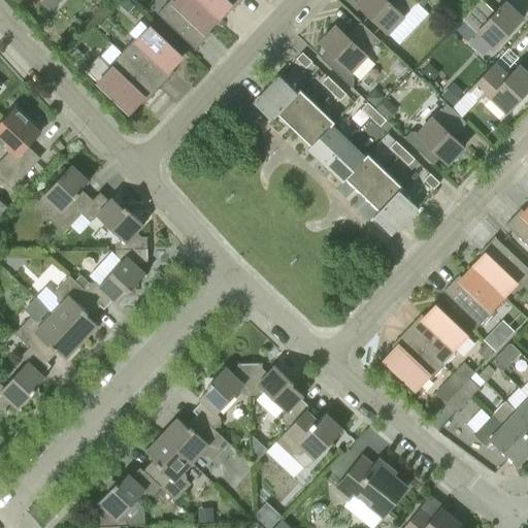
[(123,0),(119,5),(129,14),(136,6),(128,0),(123,0)]
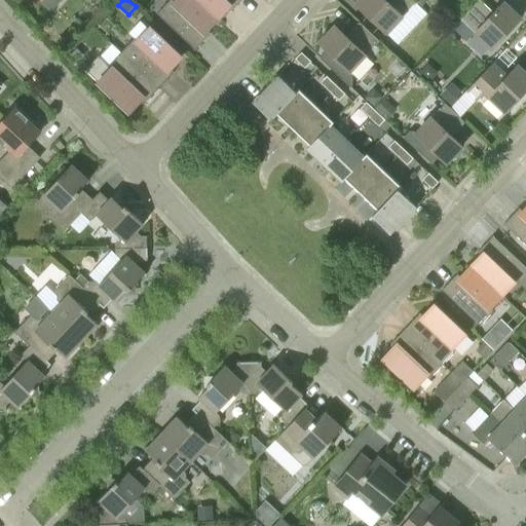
[(172,0),(170,0),(157,13),(195,49),(205,39),(201,36),(207,30),(217,19),(197,0),(177,0),(175,3),(172,0)]
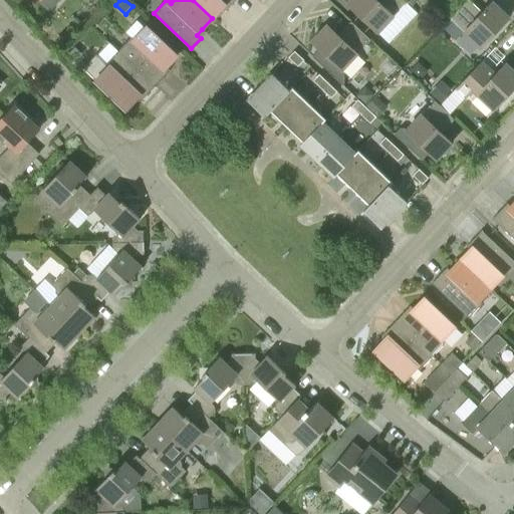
[(193,0),(212,18),(222,8),(228,2),(232,6),(236,0),(193,0)]
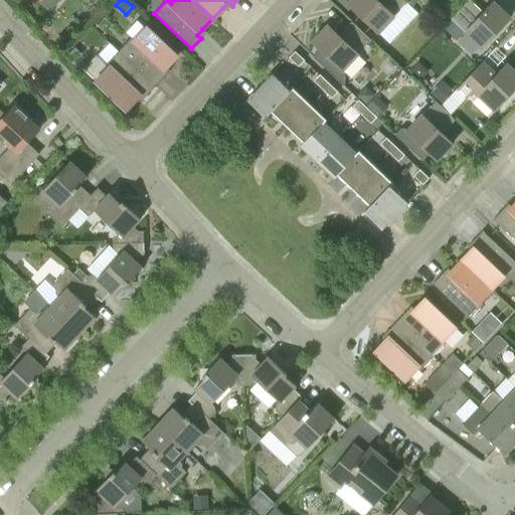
[(407,2),(404,0),(352,0),(348,4),(378,32),(407,2)]
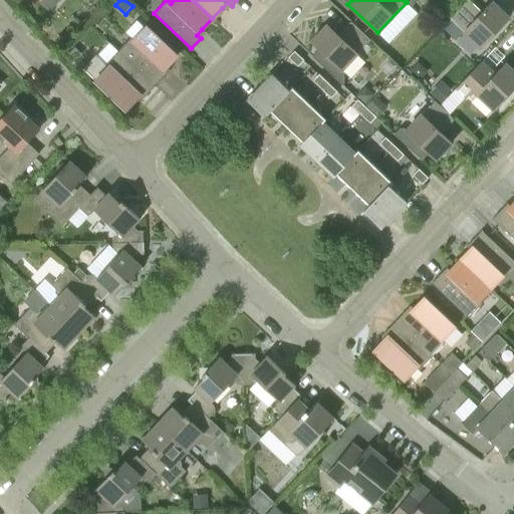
[(480,15),(476,11),(479,9),(468,0),(450,19),(481,48),(509,18),(492,2),(480,15)]
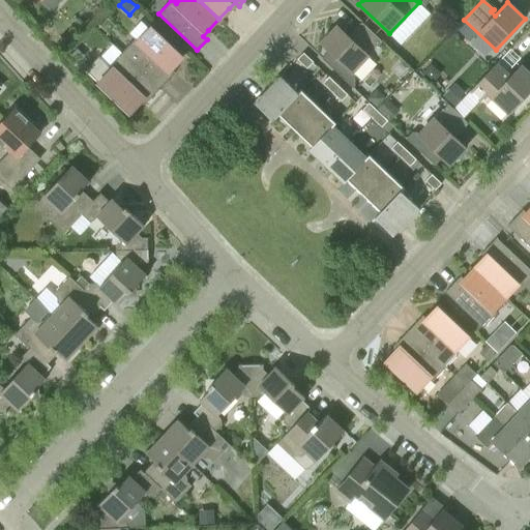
[(382,40),(362,22),(352,32),(355,35),(351,38),(339,26),(322,43),(328,51),(322,58),(354,88),(355,76),(352,72),(382,40)]
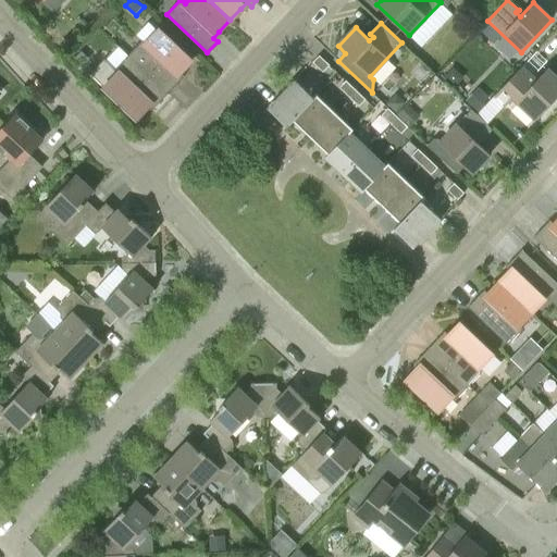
[(143,40),(128,56),(169,94),(178,83),(174,78),(180,73),(192,61),(159,31),(146,45),(143,40)]
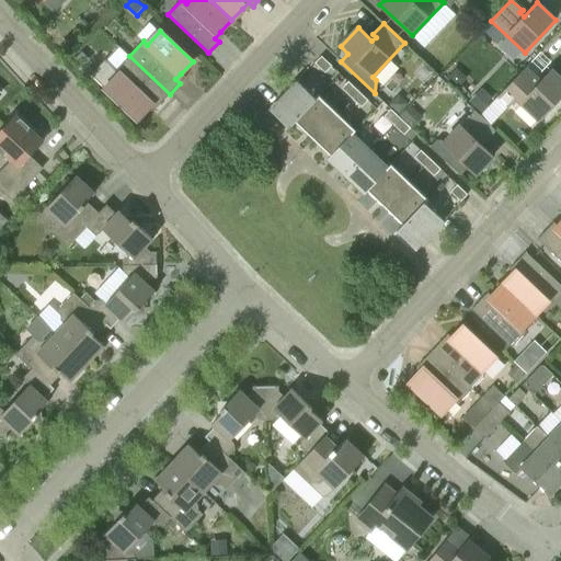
[(82,53),(75,60),(81,67),(89,59),(82,53)]
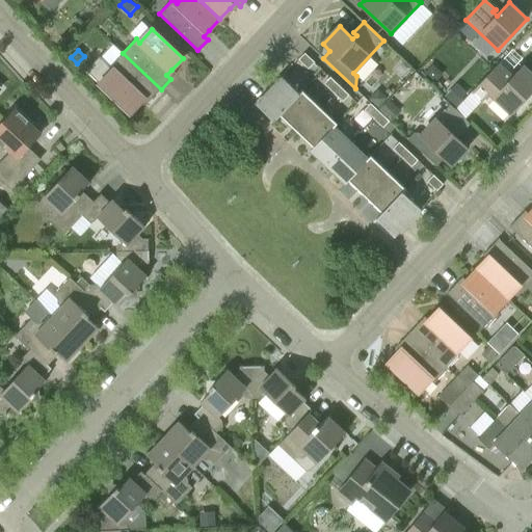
[(100,56),(86,71),(131,112),(141,102),(148,96),(152,100),(161,89),(123,53),(110,67),(101,58),(100,56)]
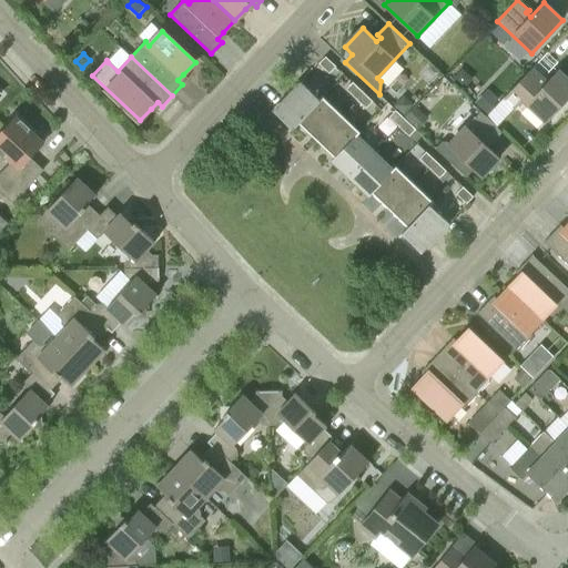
[(336,67),(326,57),(320,63),(330,73),(336,67)]
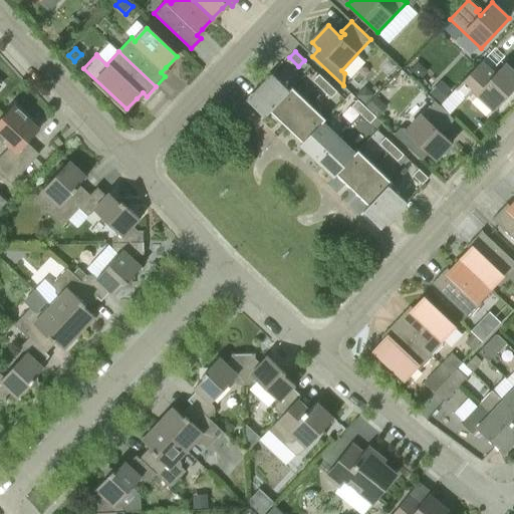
[(464,80),(456,89),(465,97),(473,89),(494,109),(513,88),(513,72),(505,64),(493,77),(490,73),(492,71),(491,70),(482,61),(464,80)]
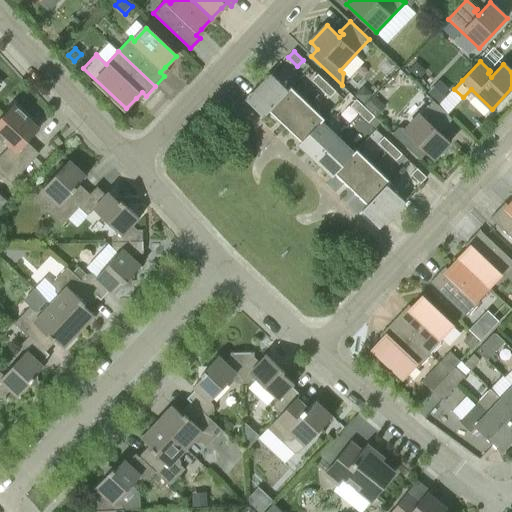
[(263,115),(288,89),(271,74),(246,99),(263,115)]
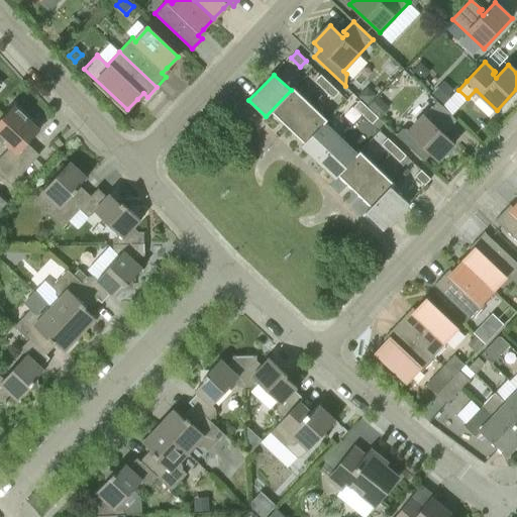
[(330,84),(321,75),(315,81),(324,90),(330,84)]
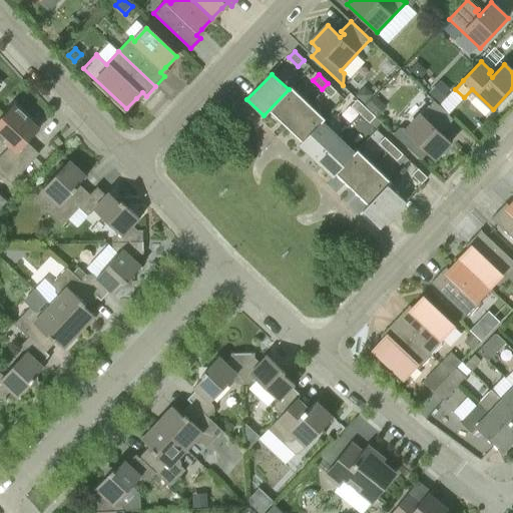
[(430,92),(439,100),(448,91),(438,82),(430,92)]
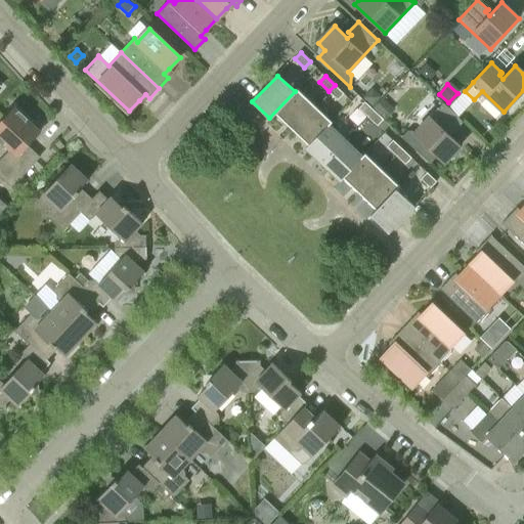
[(335,85),(329,91),(338,100),(344,93),(335,85)]
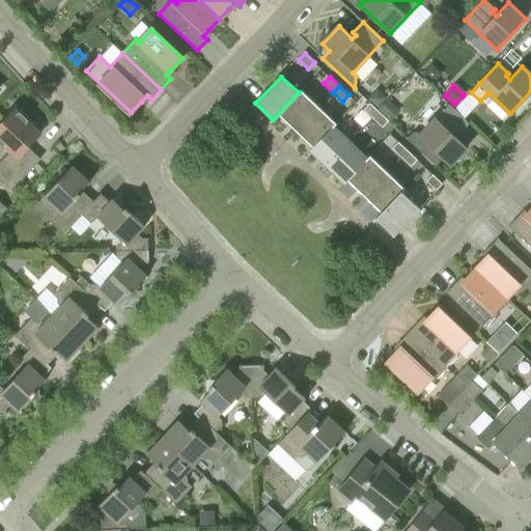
[(296,131),(318,106),(302,90),(299,92),(273,119),(274,120),(279,115),(296,131)]
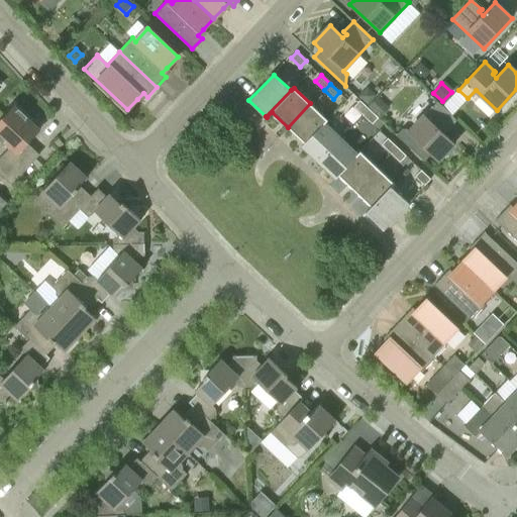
[(367,88),(357,97),(368,106),(376,97),(367,88)]
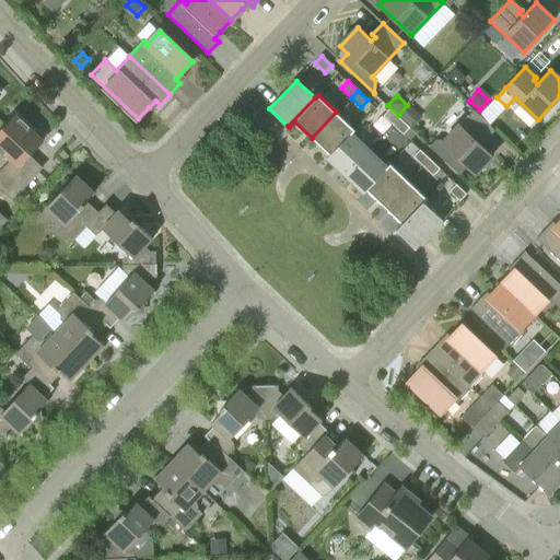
[(400,117),(413,129),(423,117),(410,106),(400,117)]
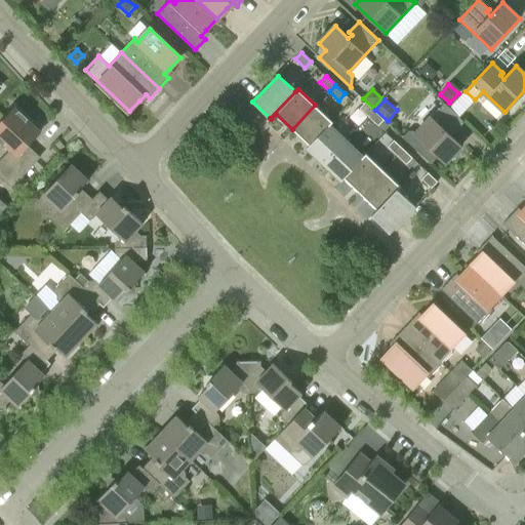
[(375,111),(373,110),(366,102),(360,109),(369,117),(375,111)]
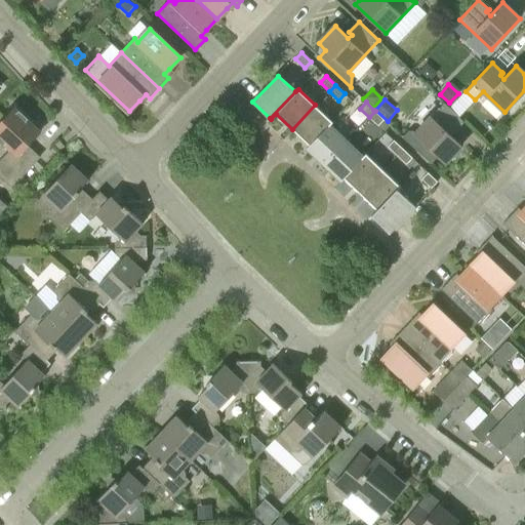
[(454,132),(465,122),(445,104),(415,134),(409,129),(402,136),(430,163),(437,156),(445,163),(461,146),(448,133),(452,130),(454,132)]
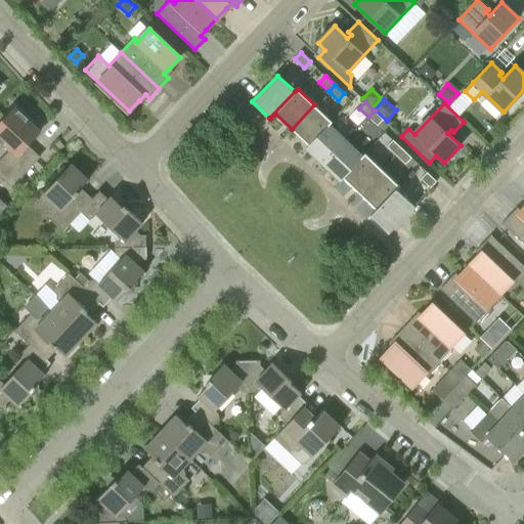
[(332,121),(314,104),(292,129),(309,145),(332,121)]
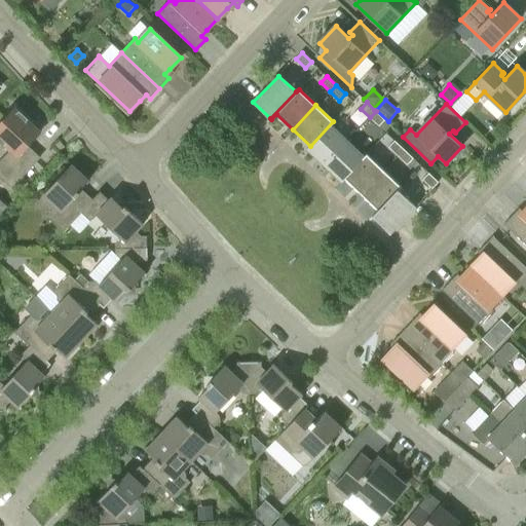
[(36,161),(24,150),(40,132),(14,108),(0,122),(0,141),(9,150),(0,159),(0,175),(12,187),(38,160),(37,159),(36,161)]
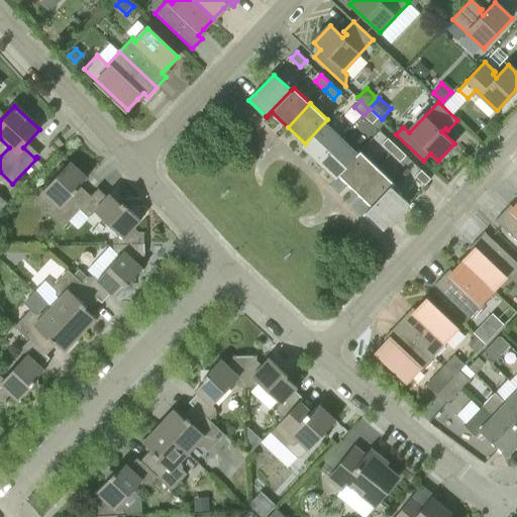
[(379,118),(370,109),(364,115),(373,124),(379,118)]
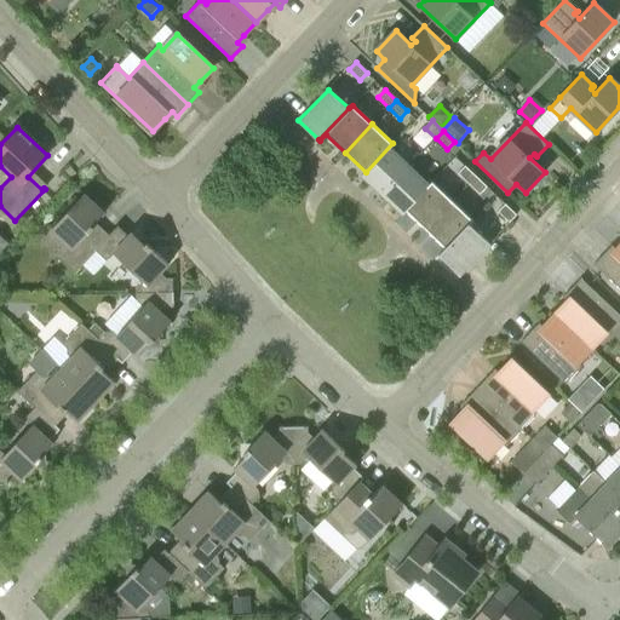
[(392,144),(392,143),(366,172),(362,174),(383,194),(409,166),(390,148),(392,144)]
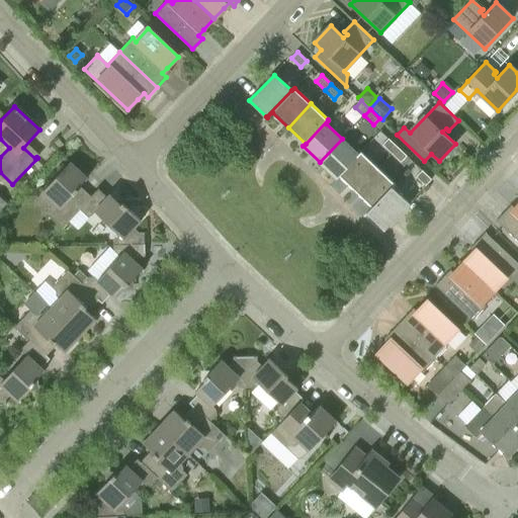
[(337,178),(361,152),(361,151),(358,154),(342,139),(320,162),(337,178)]
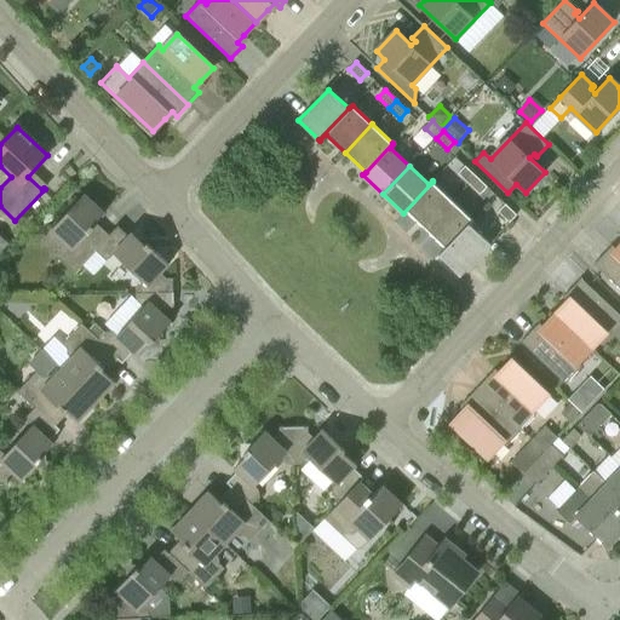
[(476,176),(465,166),(458,173),(469,184),(476,176)]
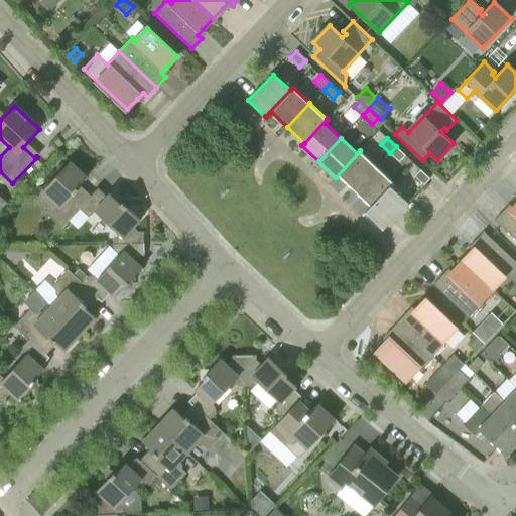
[(396,146),(390,153),(399,161),(406,155),(396,146)]
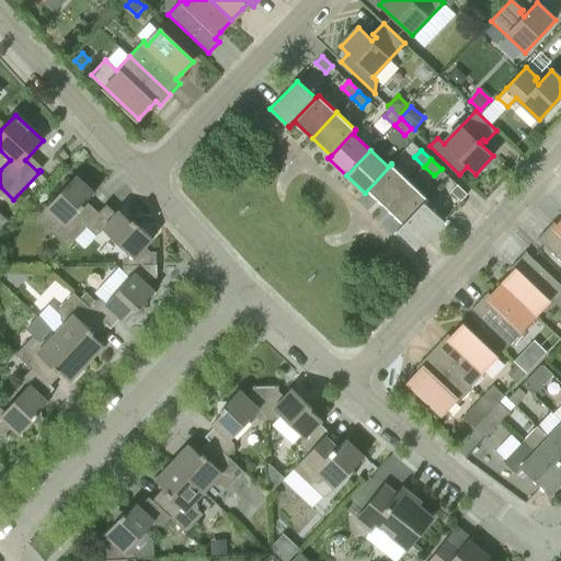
[(410,182),(391,164),(365,193),(368,190),(386,207),(410,182)]
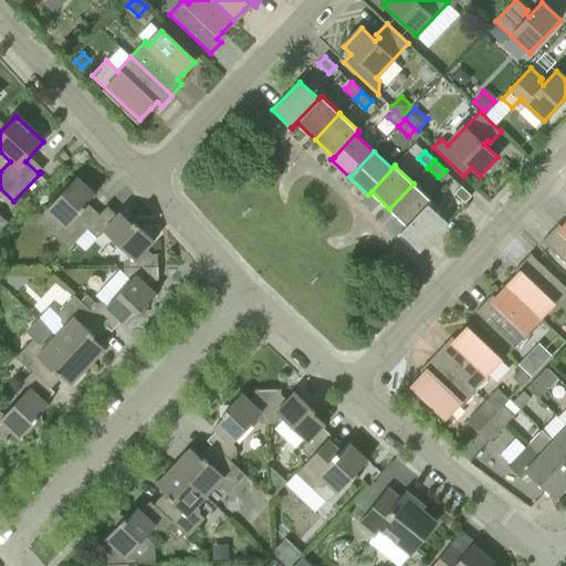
[(97,218),(108,206),(107,205),(96,217),(86,207),(86,201),(87,201),(95,194),(77,177),(46,209),(58,219),(54,222),(54,228),(50,232),(69,250),(87,229),(97,218)]
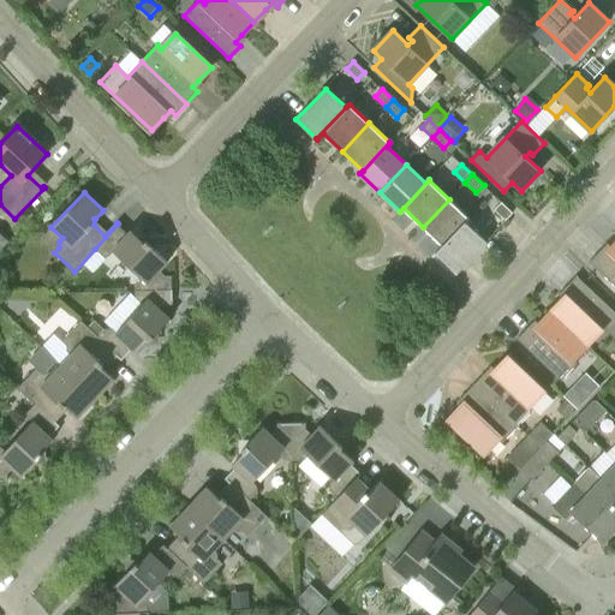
[(469,219),(449,199),(423,227),(442,245),(435,252),(436,254),(466,222),(466,221),(469,219)]
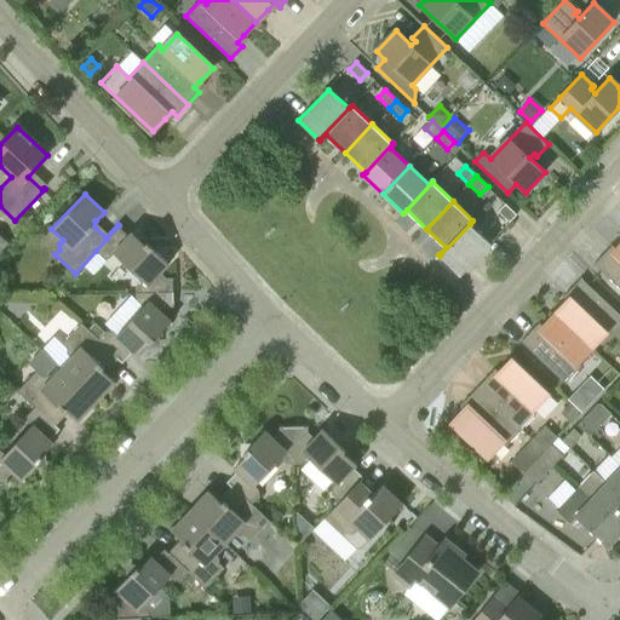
[(510,222),(512,219),(517,214),(506,204),(498,211),(510,222)]
